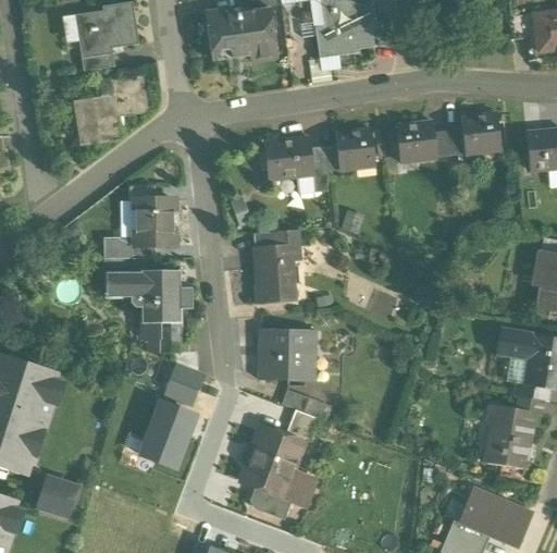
[(312,0),(316,21),(300,23),(302,36),(316,34),(319,51),(345,47),(346,52),(358,50),(358,47),(374,45),(370,20),(375,20),(372,0),(312,0)]
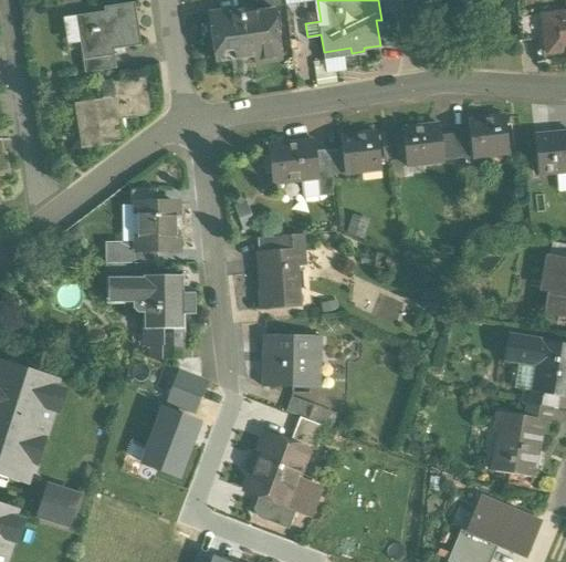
[(104,10),(76,13),(81,45),(83,58),(114,53),(113,47),(140,43),(134,1),(104,6),(104,10)]
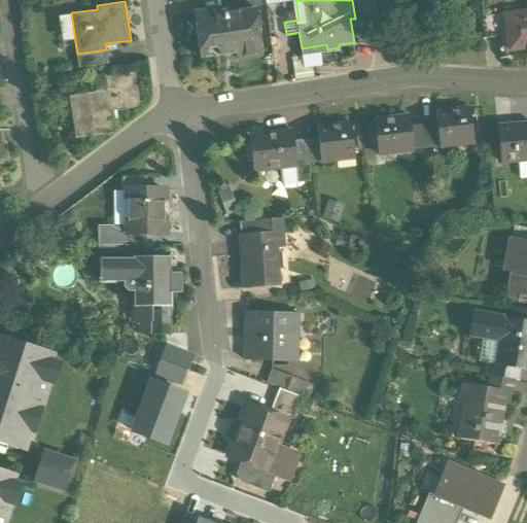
[(254,7),(225,11),(224,6),(195,10),(201,55),(237,49),(238,57),(261,53),(254,7)]
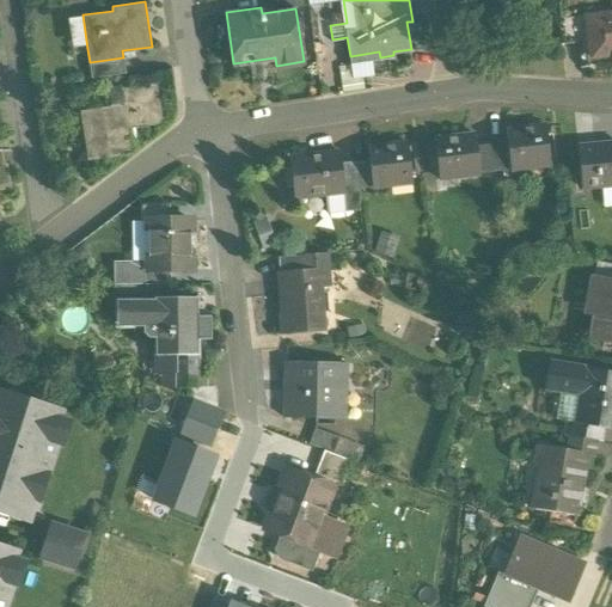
[(611,8),(583,12),(587,38),(592,38),(594,56),(611,54),(611,8)]
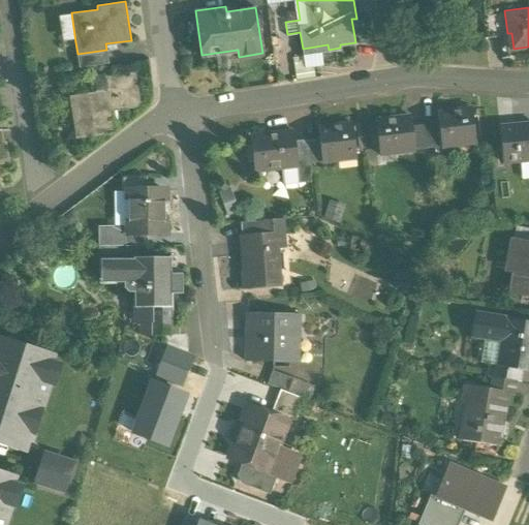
[(504,10),(483,13),(485,36),(499,34),(502,56),(509,55),(508,50),(514,49),(511,33),(507,33),(504,10)]
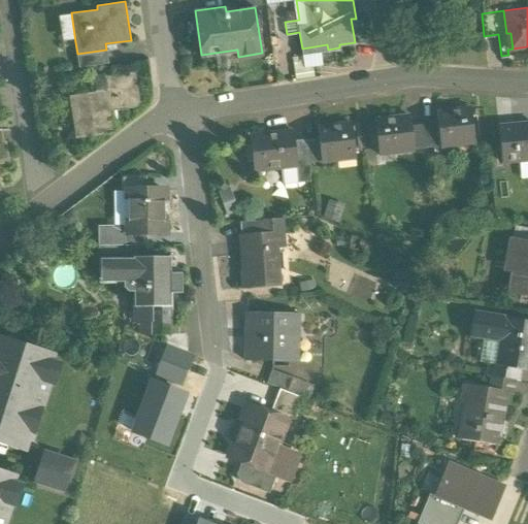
[(71,12),(60,14),(64,44),(75,42),(71,12)]
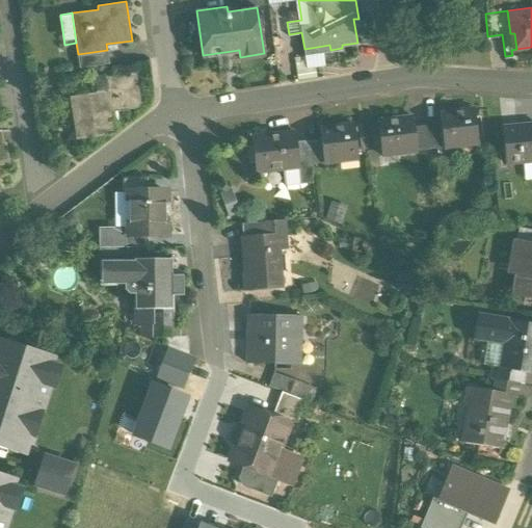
[(107,50),(78,54),(79,66),(109,61),(107,50)]
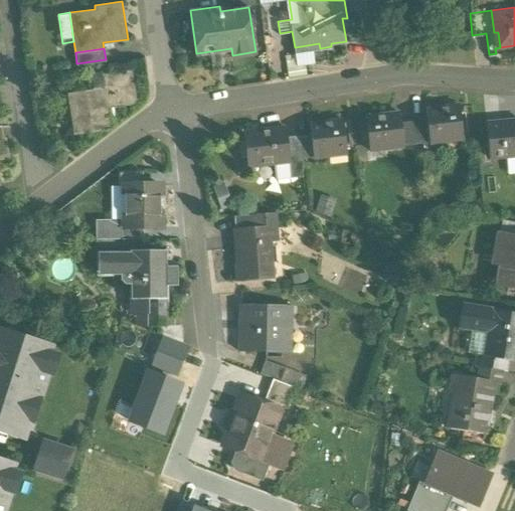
[(132,67),(103,72),(92,74),(94,88),(71,92),(78,133),(112,127),(109,106),(137,102),(132,67)]
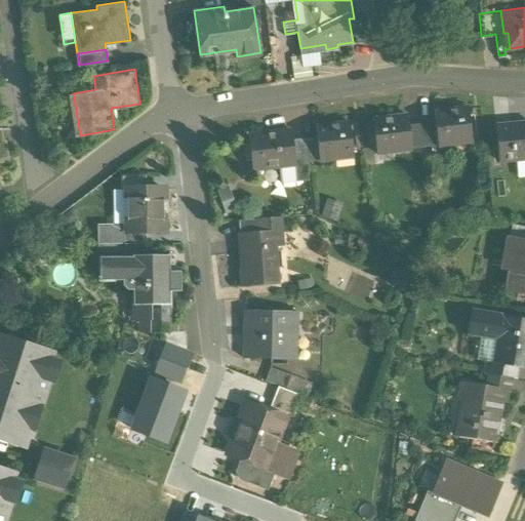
[(469,106),(434,110),(436,120),(438,143),(438,144),(456,142),(456,136),(472,134),(469,106)]
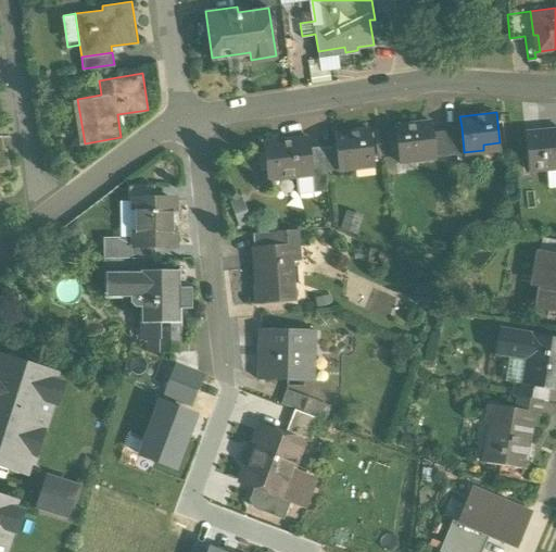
[(432,120),(395,124),(399,155),(416,153),(417,159),(436,157),(433,132),(432,120)]
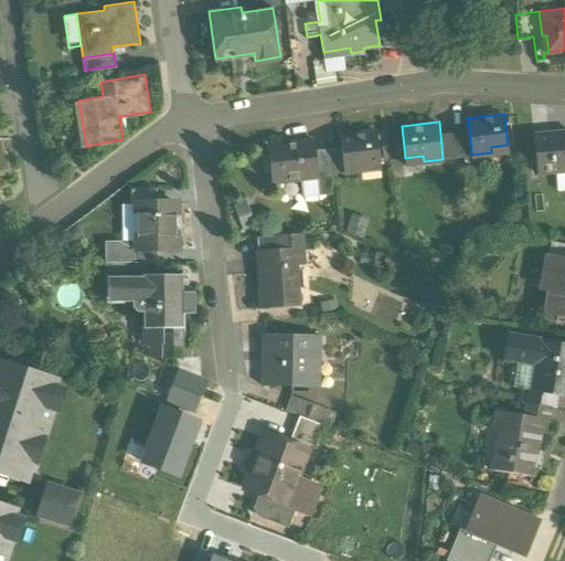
[(376,129),(340,134),(341,145),(344,170),(363,168),(363,163),(381,161),(376,129)]
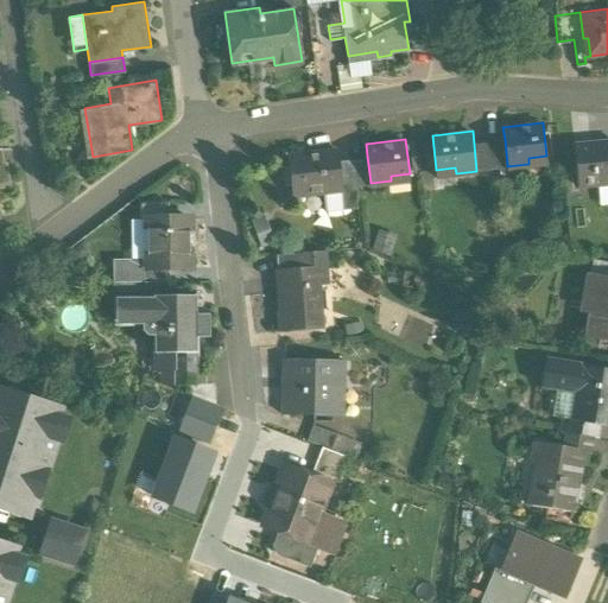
[(505,139),(489,141),(492,167),(507,165),(505,139)]
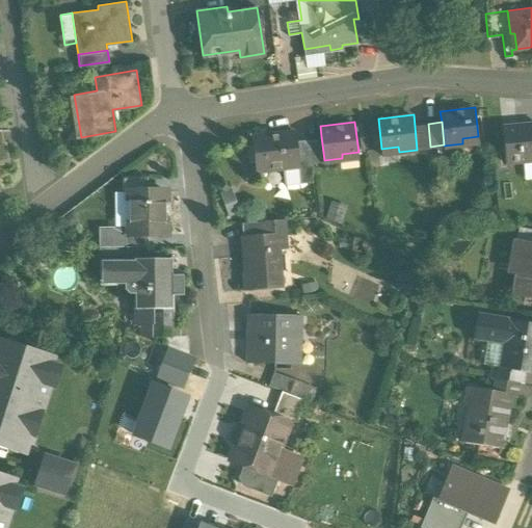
[(531,122),(502,126),(506,161),(524,159),(523,156),(531,155),(531,122)]
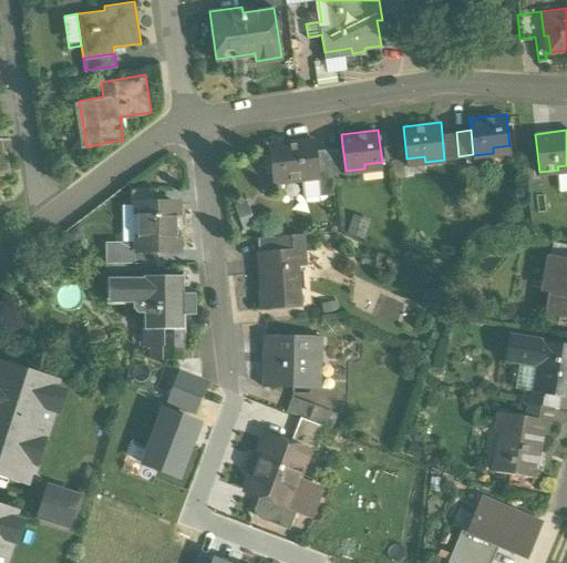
[(456,132),(442,134),(444,157),(459,156),(456,132)]
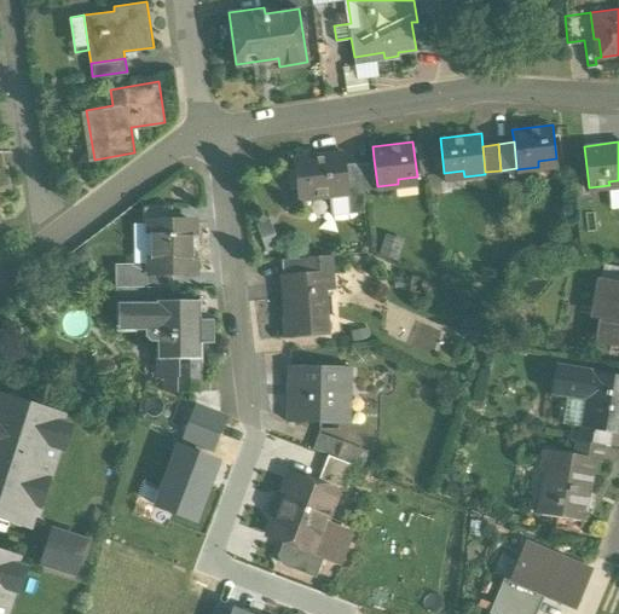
[(343,150),(294,157),(299,198),(330,193),(330,187),(346,186),(347,191),(348,191),(348,190),(345,162),(343,150)]
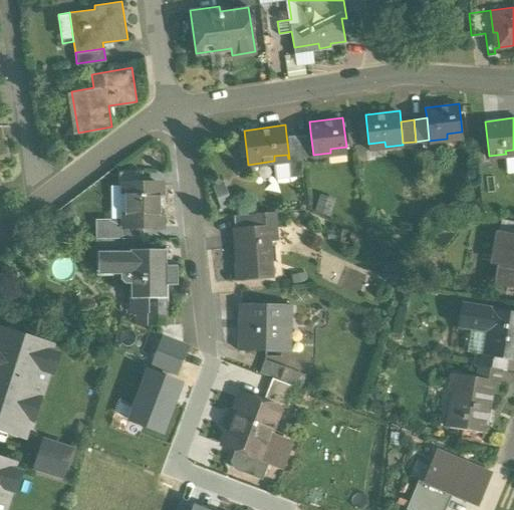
[(310,132),(298,134),(301,156),(313,155),(310,132)]
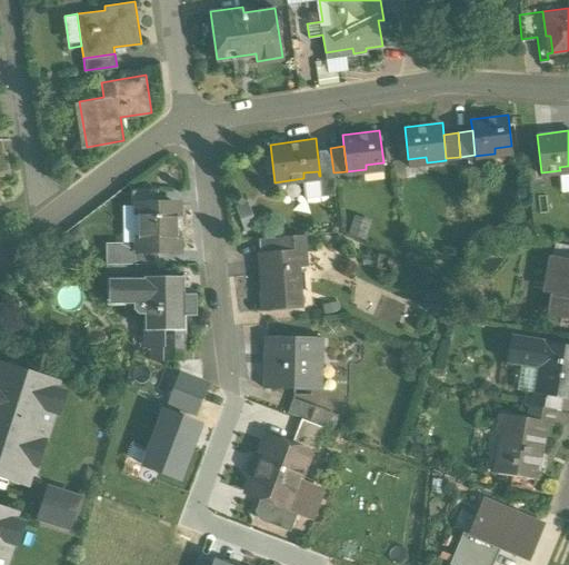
[(330,148),(317,149),(320,175),(327,174),(327,177),(333,176),(333,172),(330,148)]
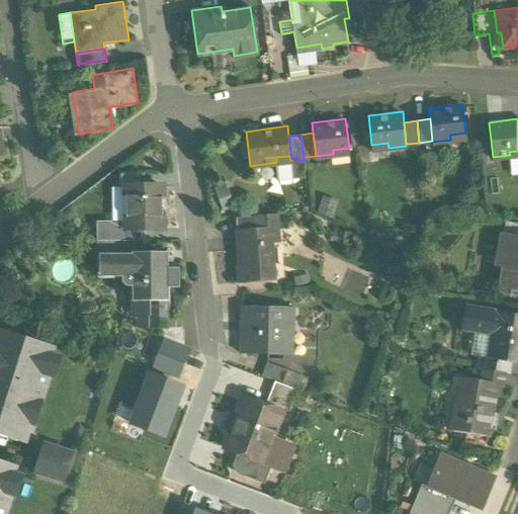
[(144,171),(119,171),(118,185),(125,185),(125,184),(144,184),(144,183),(144,171)]
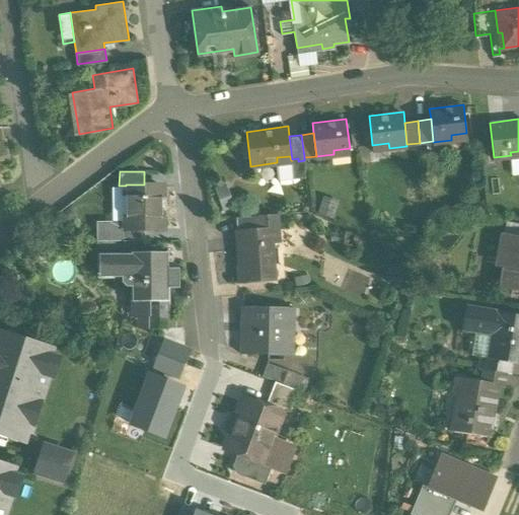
[(144,184),(144,185),(126,185),(126,186),(126,220),(127,227),(144,227),(162,226),(162,206),(161,206),(160,185),(161,185),(161,184),(144,184)]
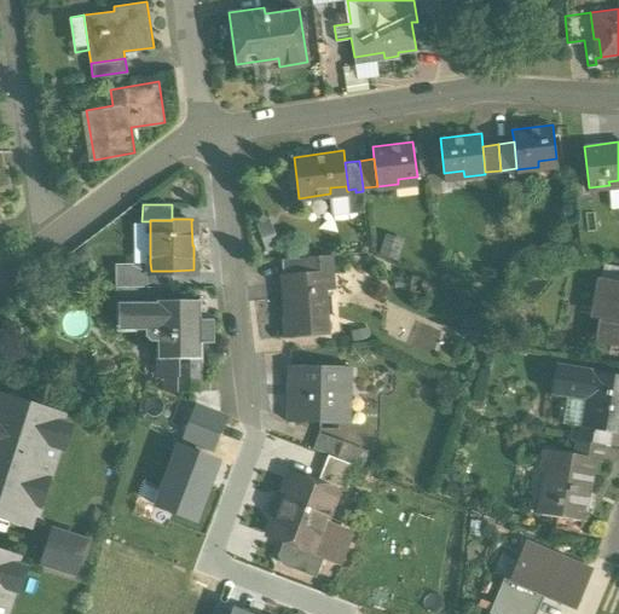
[(333,253),(283,258),(284,274),(288,274),(288,273),(325,270),(325,271),(334,271),(333,253)]
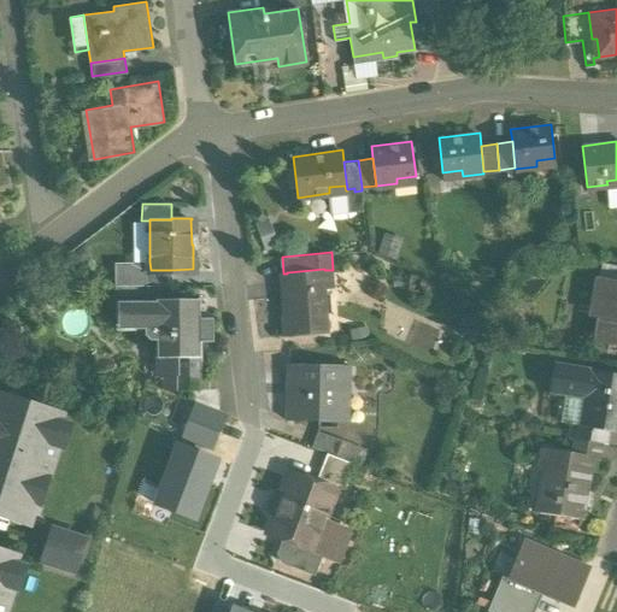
[(150,262),(116,262),(116,283),(117,283),(117,284),(148,283),(171,284),(171,270),(151,270),(150,262)]
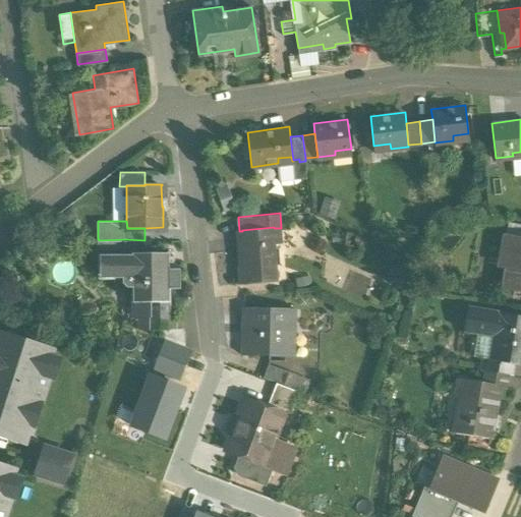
[(274,227),(242,230),(242,231),(244,266),(239,266),(241,282),(277,279),(274,228),(274,227)]
